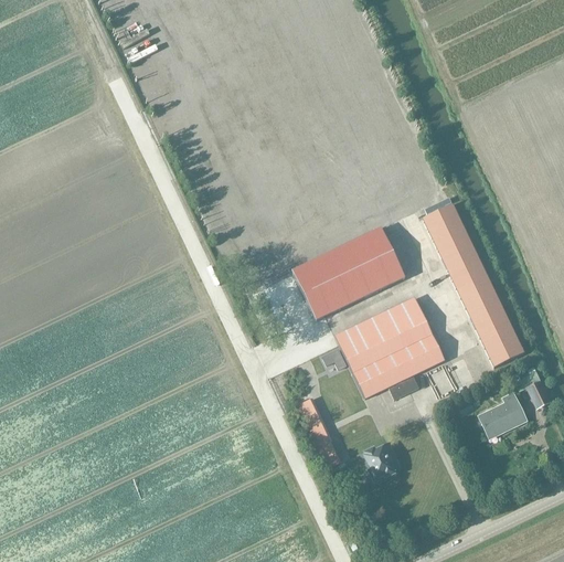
[(454,203),(423,218),(493,367),(524,352),(454,203)]
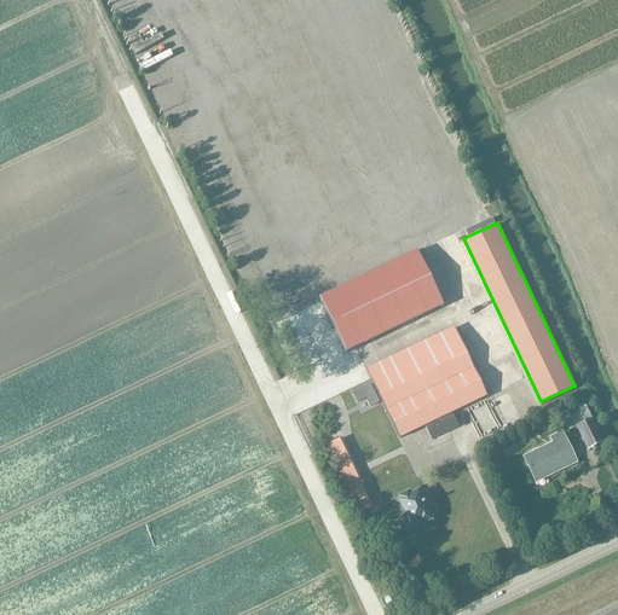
[(417,248),(319,295),(346,349),(444,302),(417,248)]
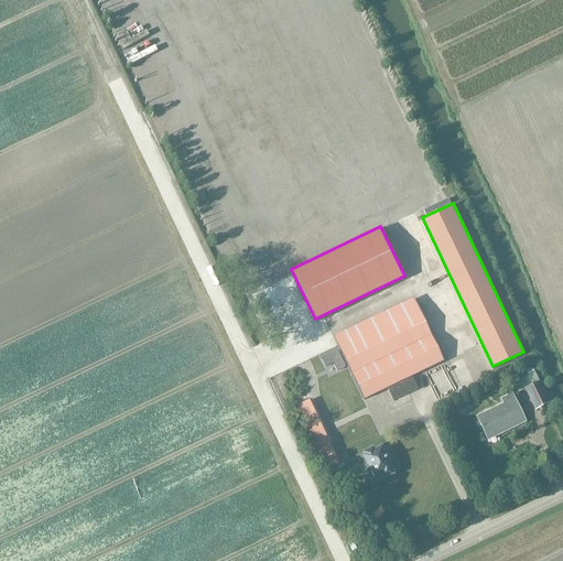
[(414,297),(334,335),(364,397),(388,386),(393,398),(419,386),(412,374),(444,358),(414,297)]
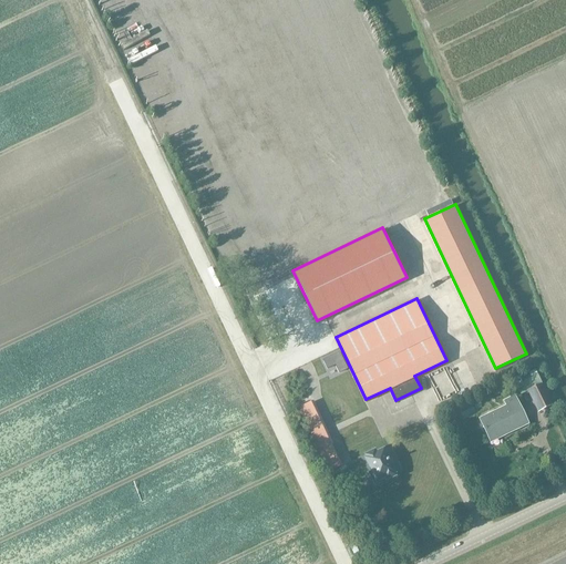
[(439,307),(450,334),(455,331),(443,305),(439,307)]
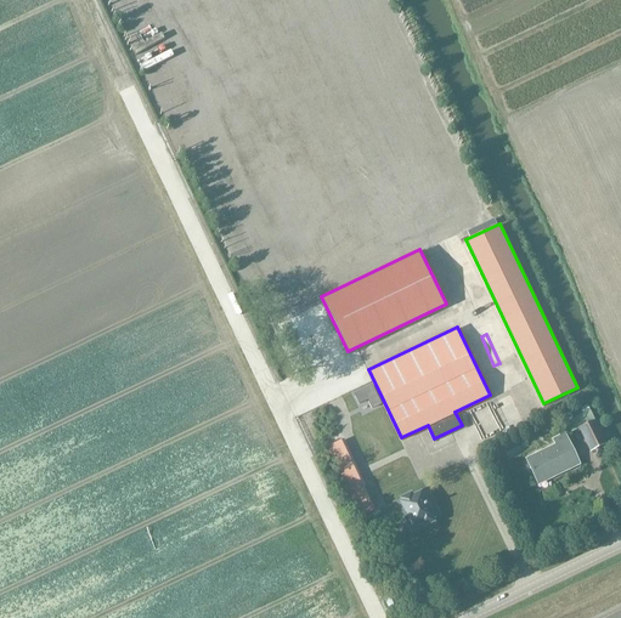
[(591,448),(607,441),(590,408),(568,419),(572,429),(580,425),(591,448)]
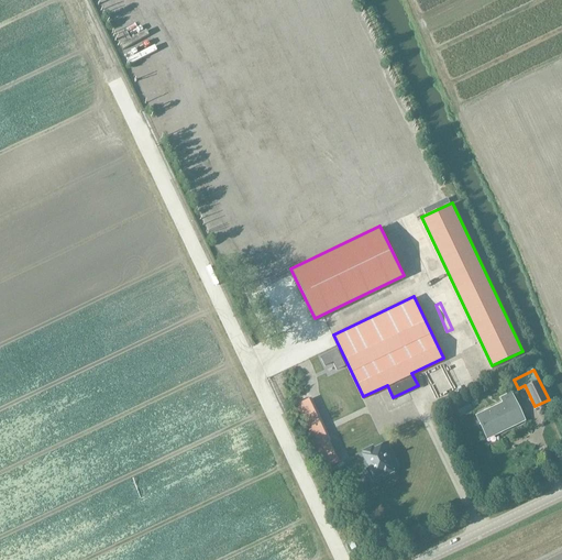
[(488,435),(522,417),(511,393),(504,396),(506,402),(478,415),(488,435)]
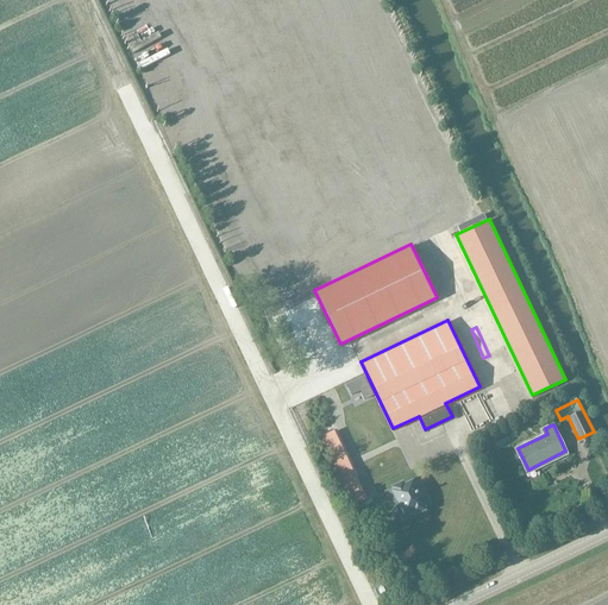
[(394,489),(393,490),(400,504),(396,506),(401,517),(411,514),(409,511),(421,505),(421,503),(428,499),(418,478),(402,485),(401,483),(393,486),(394,489)]
